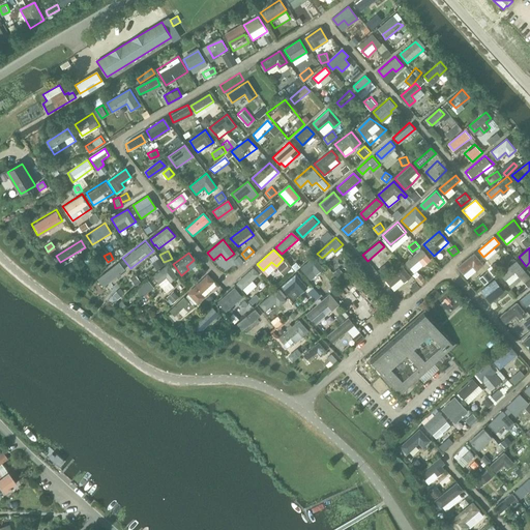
[(473,254),(457,267),(466,278),(482,264),(473,254)]
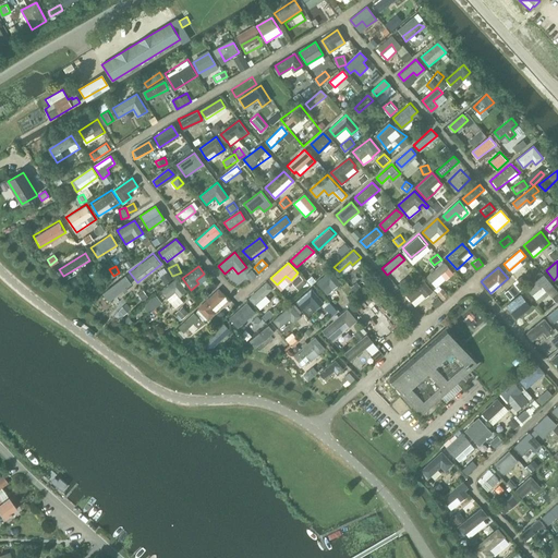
[(252,268),(245,273),(251,279),(256,275),(252,268)]
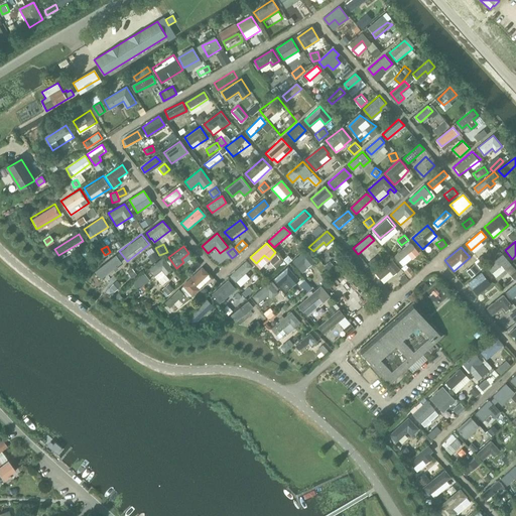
[(399,262),(404,266),(419,252),(414,248),(399,262)]
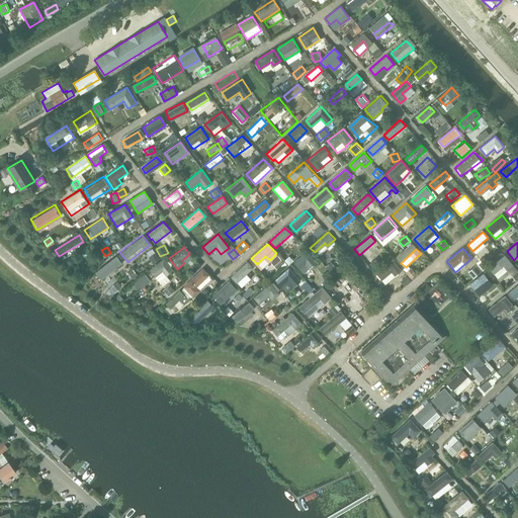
[(156,251),(149,255),(154,263),(161,258),(156,251)]
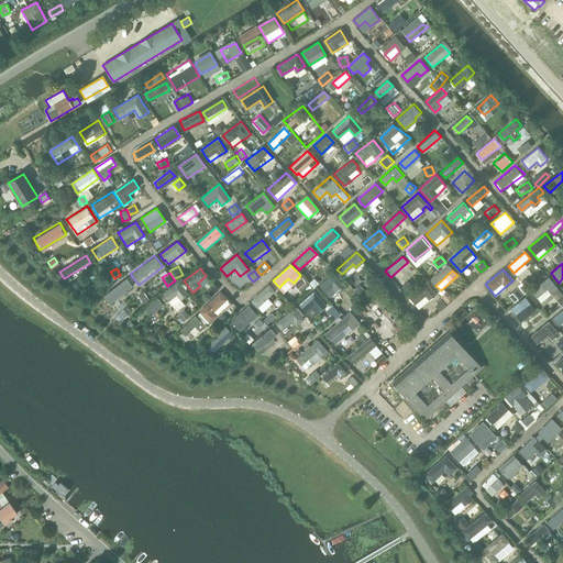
[(329,276),(318,285),(326,293),(329,297),(343,285),(334,275),(332,273),(329,276)]
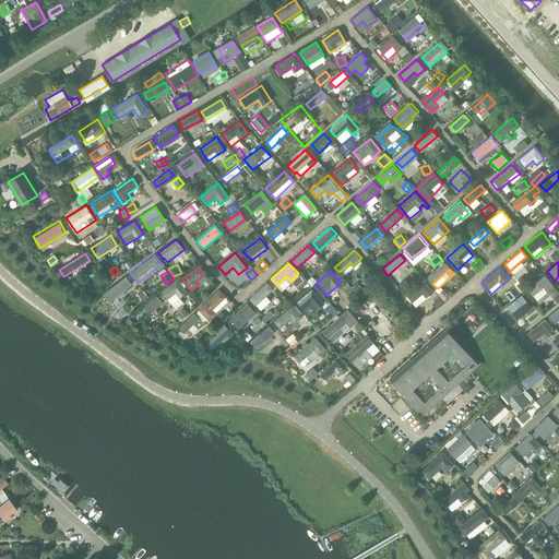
[(129,275),(107,289),(113,298),(134,283),(129,275)]
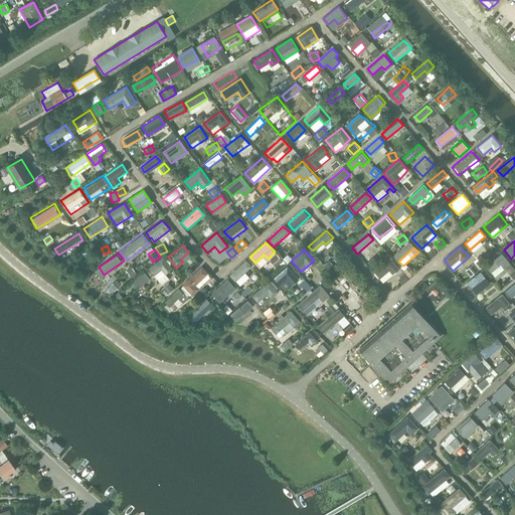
[(501,253),(486,266),(495,277),(509,264),(501,253)]
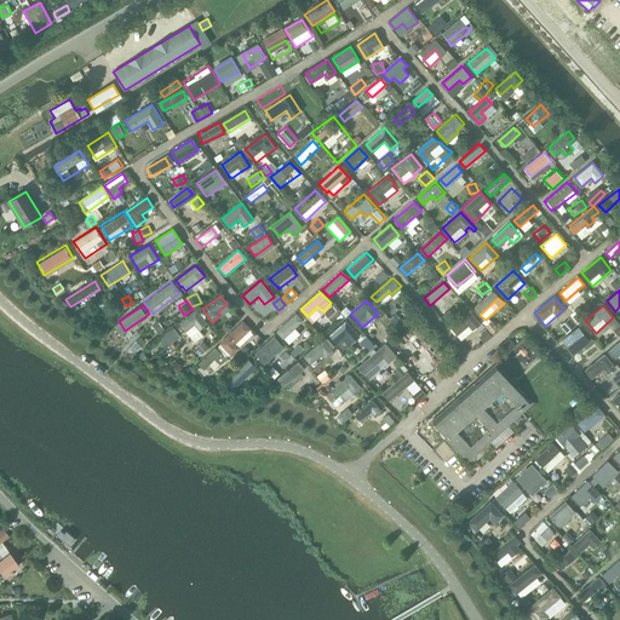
[(195,309),(178,322),(185,332),(190,337),(207,323),(195,309)]
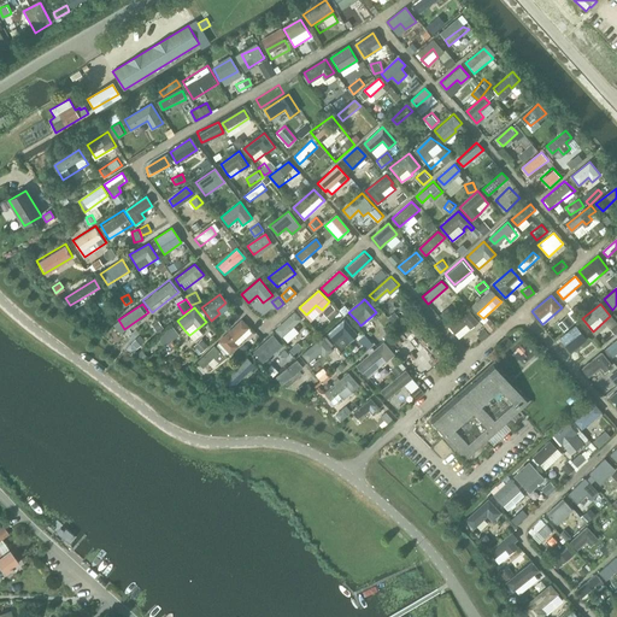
[(394,323),(400,318),(394,310),(388,316),(394,323)]
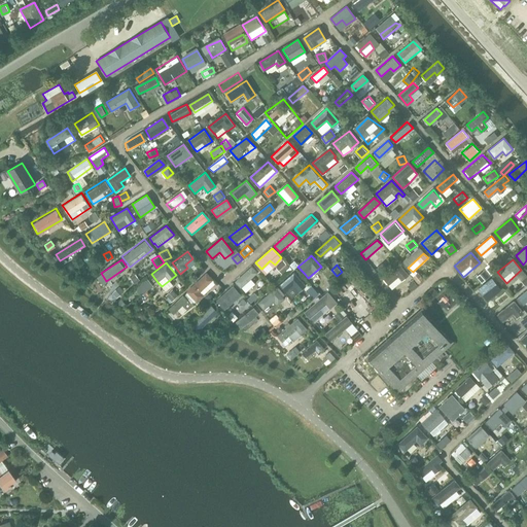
[(398,265),(382,278),(391,289),(401,280),(408,275),(398,265)]
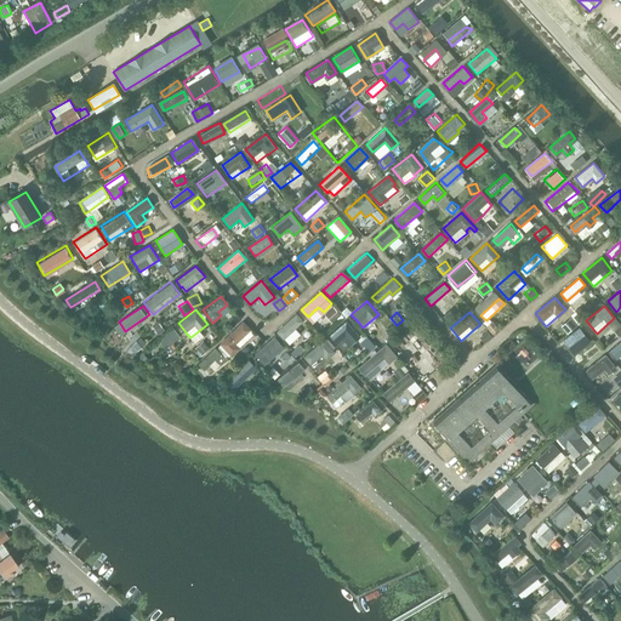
[(279,330),(285,335),(305,319),(298,313),(279,330)]
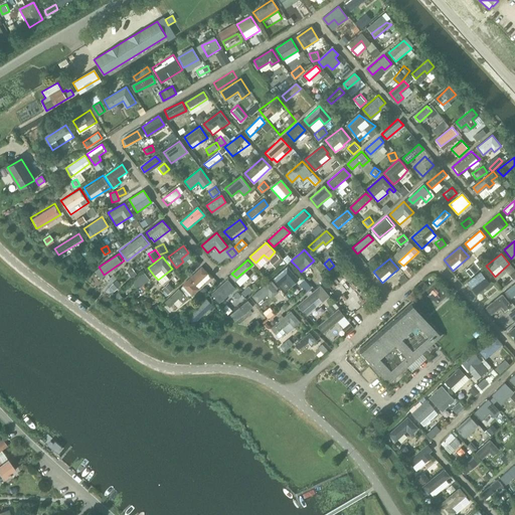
[(470,276),(481,268),(476,261),(465,269),(470,276)]
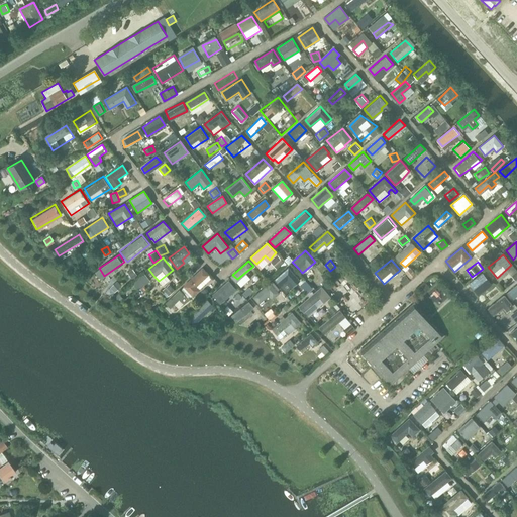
[(288,267),(274,279),(286,293),(300,281),(288,267)]
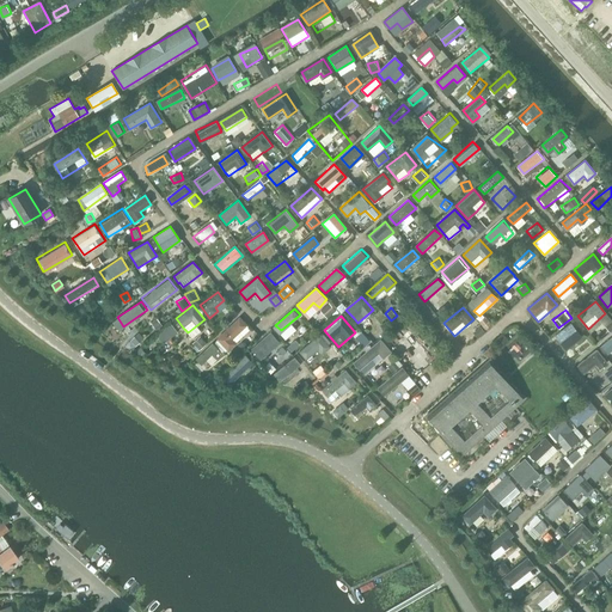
[(239,317),(216,338),(228,352),(237,343),(236,342),(250,329),(246,325),(239,317)]
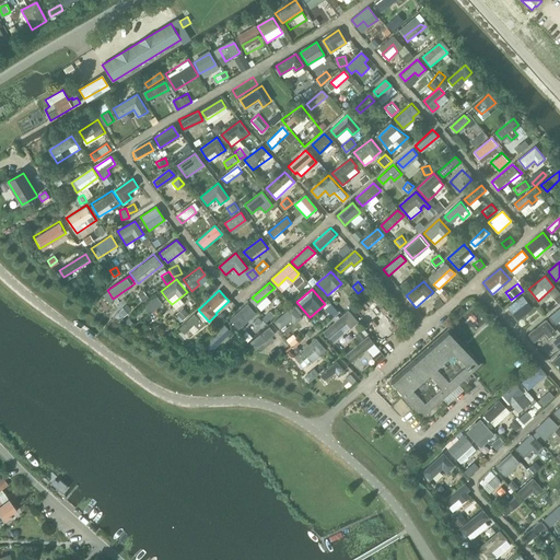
[(505,306),(511,313),(512,312),(515,316),(521,312),(517,307),(529,298),(524,291),(505,306)]
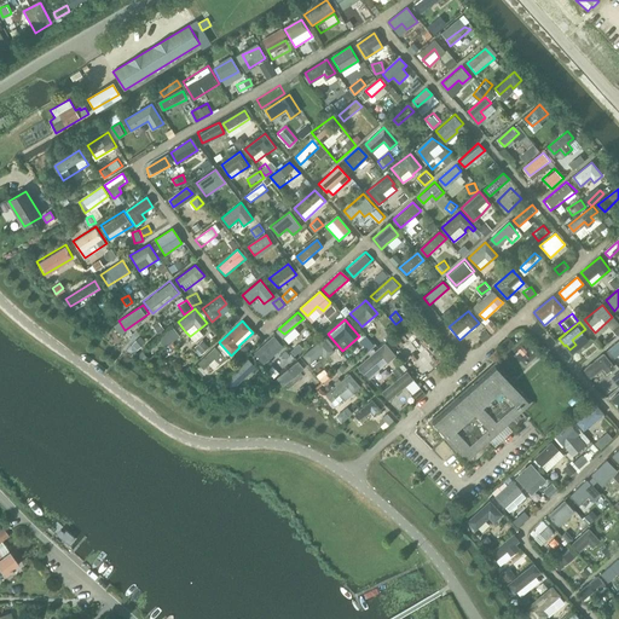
[(158,336),(166,346),(180,334),(173,324),(158,336)]
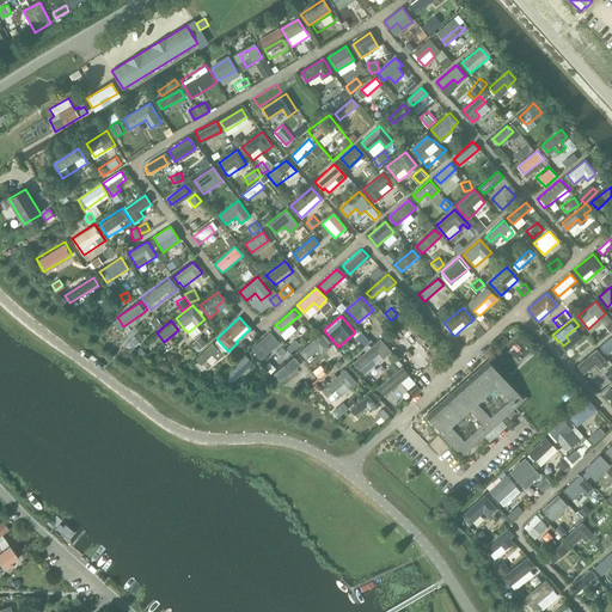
[(129,338),(135,344),(145,337),(139,330),(129,338)]
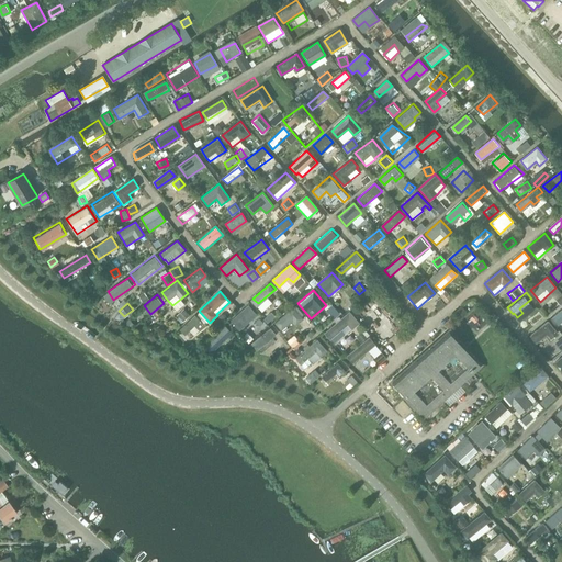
[(332,303),(326,307),(332,314),(337,310),(332,303)]
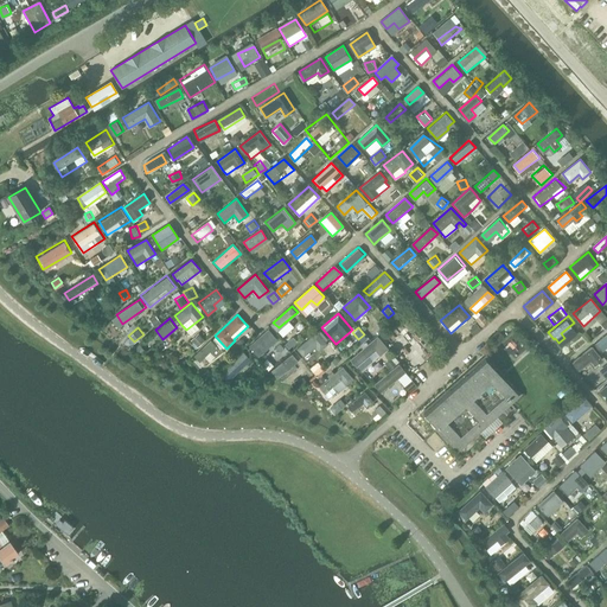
[(268,330),(249,346),(257,357),(278,340),(268,330)]
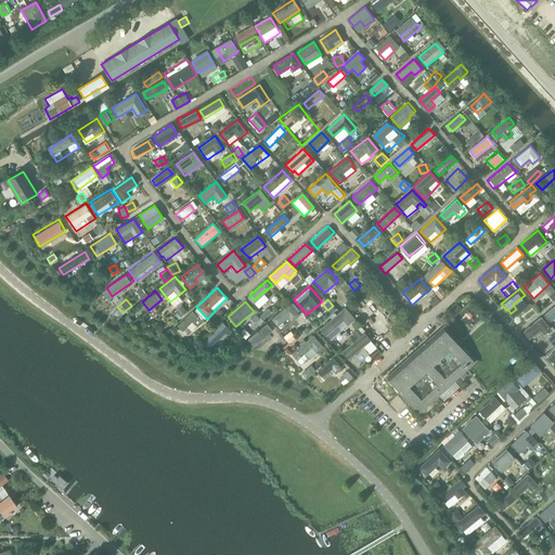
[(292,301),(271,319),(278,326),(288,317),(292,321),(299,314),(297,312),(299,310),(292,301)]
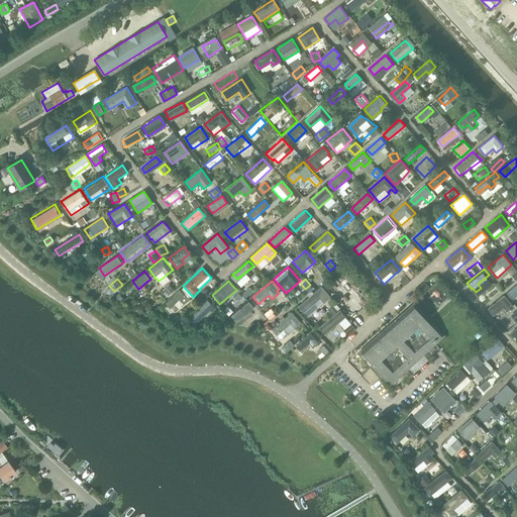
[(423,292),(429,286),(425,281),(418,287),(423,292)]
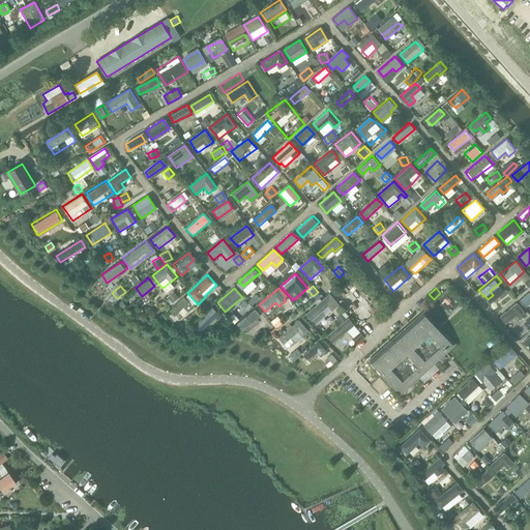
[(529,303),(529,289),(520,298),(527,306),(529,303)]
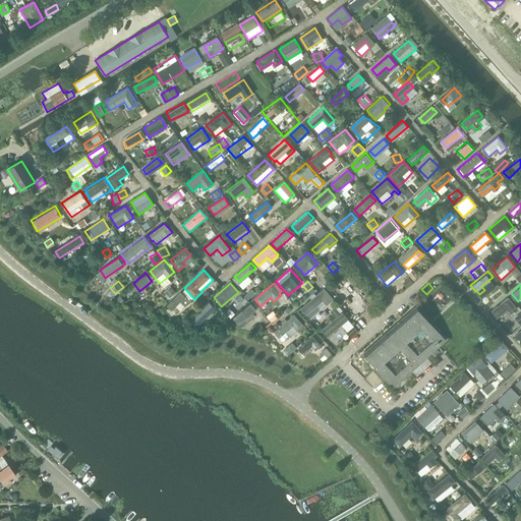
[(168,298),(176,291),(171,285),(163,292),(168,298)]
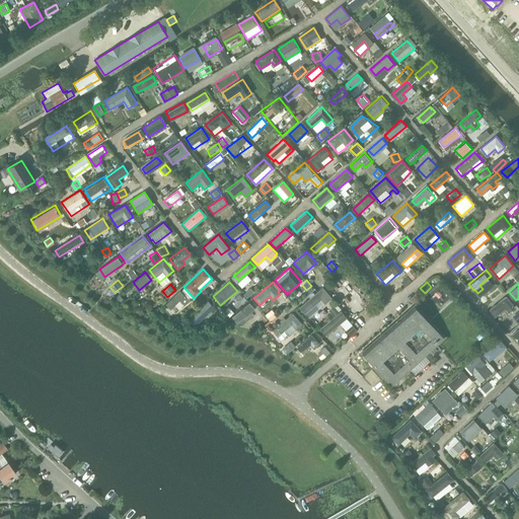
[(322,288),(299,307),(304,313),(305,313),(308,316),(318,308),(315,304),(320,300),(324,304),(331,298),(322,288)]
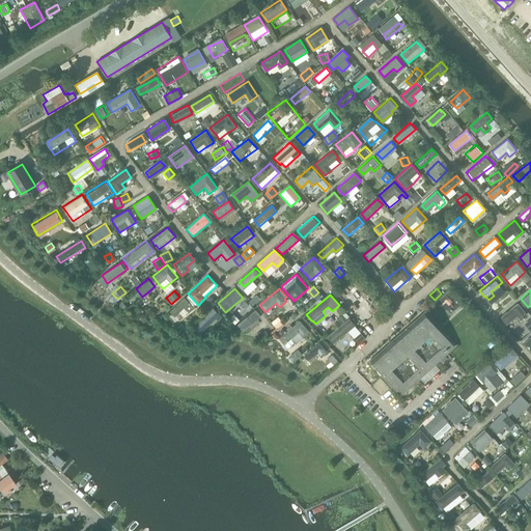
[(170,310),(178,319),(193,306),(184,297),(170,310)]
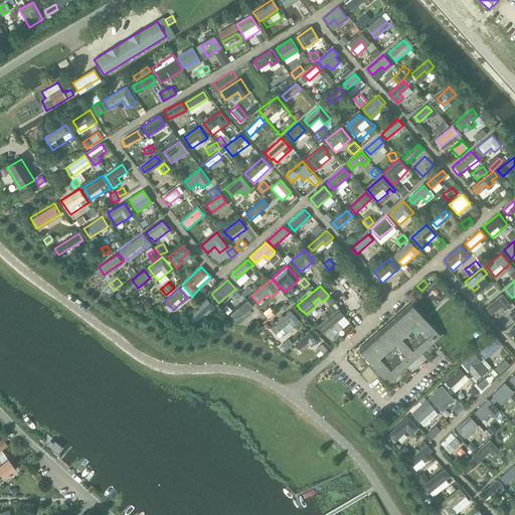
[(502,295),(486,308),(490,314),(501,306),(504,310),(510,305),(502,295)]
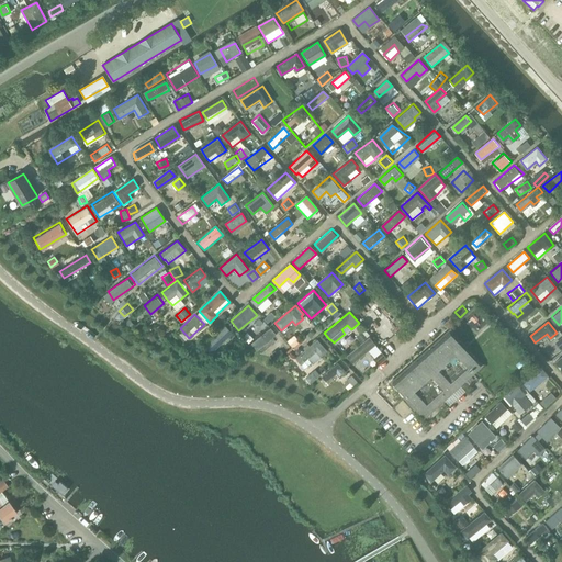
[(212,346),(229,332),(224,326),(208,341),(212,346)]
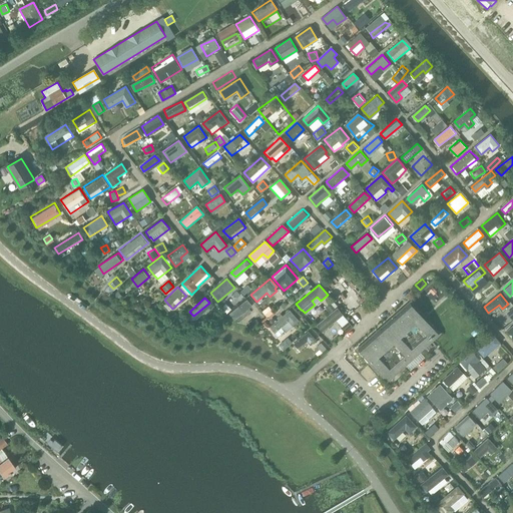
[(247,298),(229,314),(237,320),(254,306),(247,298)]
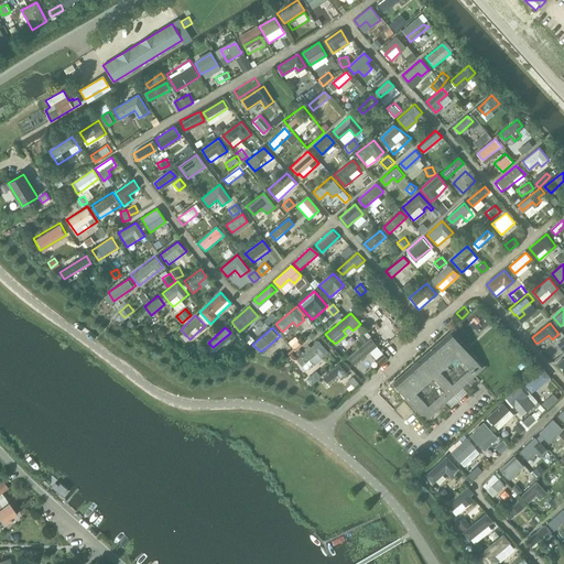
[(295,335),(288,342),(297,351),(314,335),(310,332),(301,342),(295,335)]
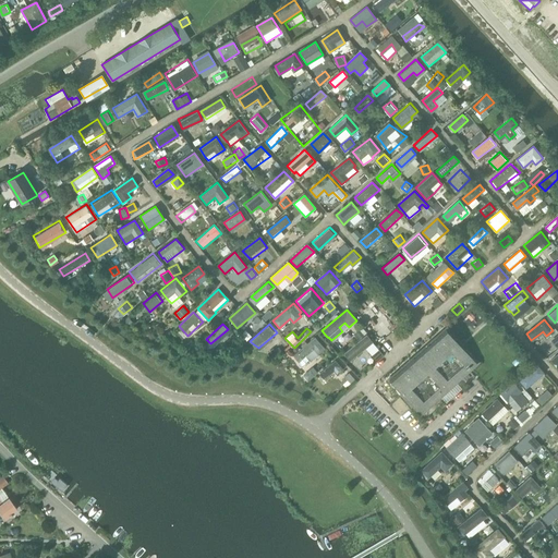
[(399,372),(390,379),(402,392),(403,393),(405,396),(413,404),(421,413),(440,396),(476,364),(461,347),(459,344),(446,330),(444,331),(440,335),(416,355),(413,359),(401,370),(399,372)]
